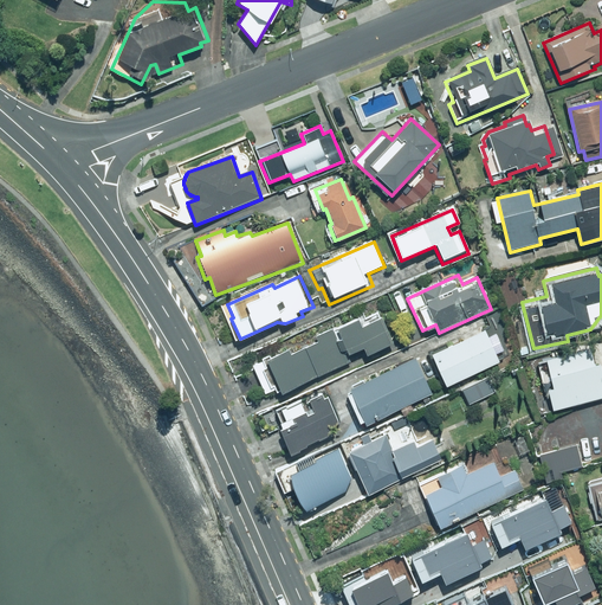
[(362,326),(360,319),(316,338),(319,345),(293,355),(290,349),(253,366),(266,394),(277,390),(280,396),(354,362),(350,355),(363,349),(367,356),(394,345),(381,316),(362,326)]
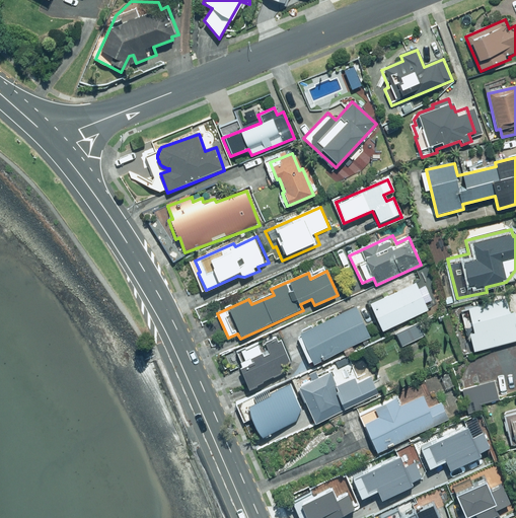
[(427,288),(420,291),(416,282),(370,303),(382,330),(428,309),(426,303),(433,300),(427,288)]
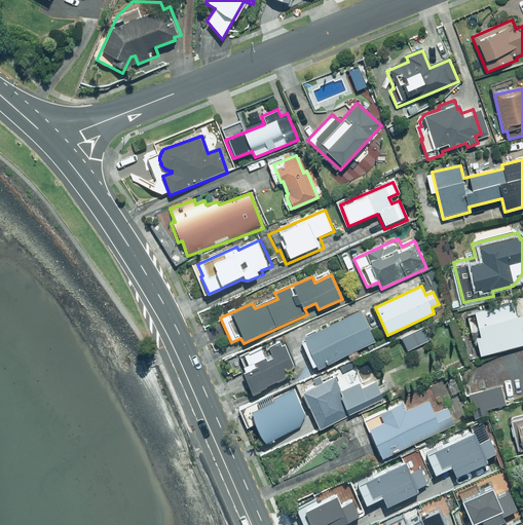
[(479,359),(522,346),(522,315),(516,317),(513,305),(469,316),(479,359)]
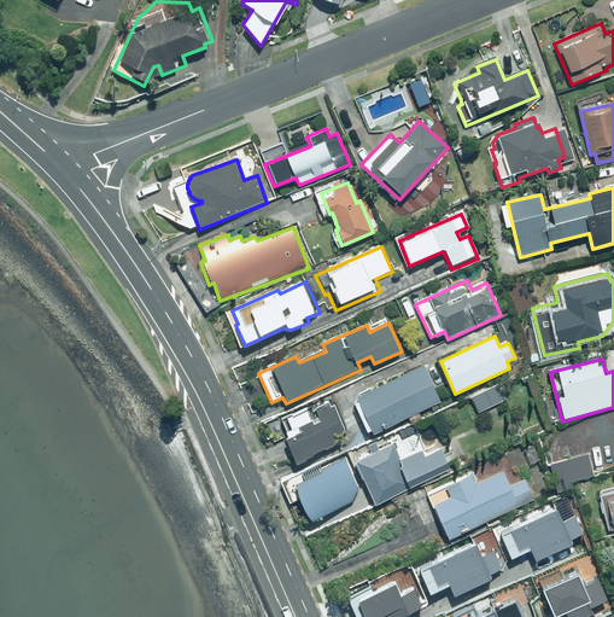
[(355,396),(372,434),(442,402),(426,365),(355,396)]
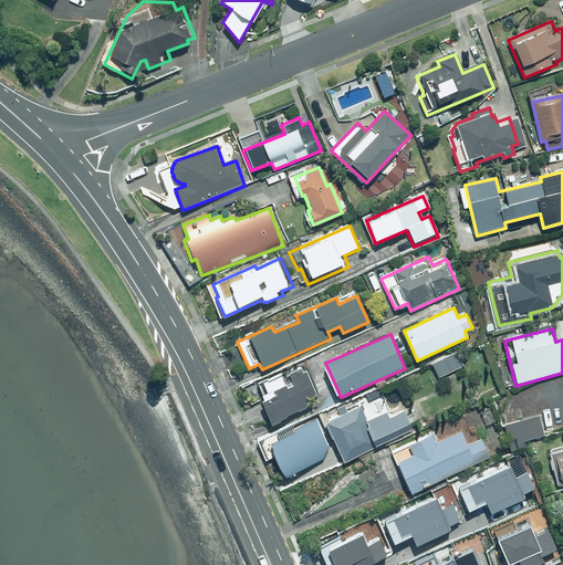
[(459,353),(434,364),(439,378),(466,367),(459,353)]
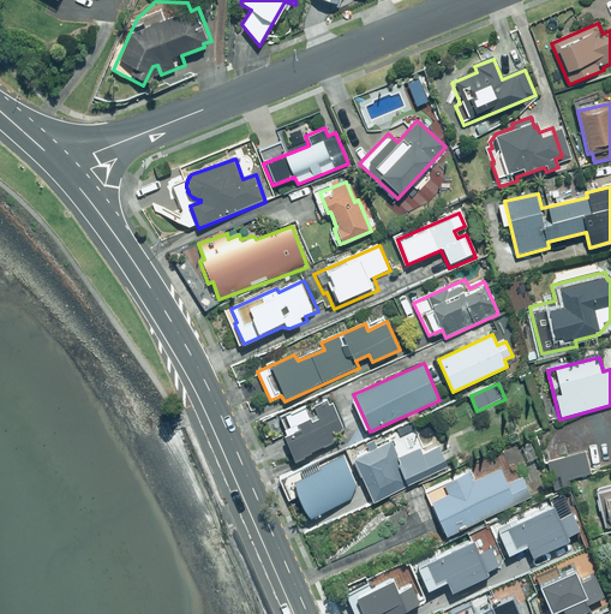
[(317,419),(311,405),(288,415),(293,425),(287,428),(291,435),(287,436),(297,459),(342,441),(339,434),(351,429),(340,403),(335,404),(333,399),(318,406),(323,417),(317,419)]
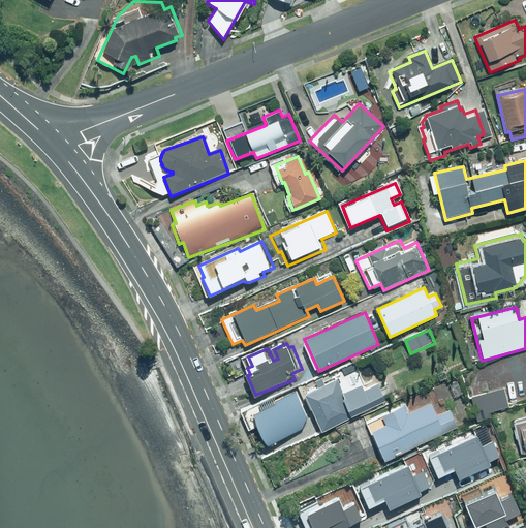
[(344,392),(338,379),(302,397),(319,434),(388,403),(378,383),(364,391),(360,383),(344,392)]
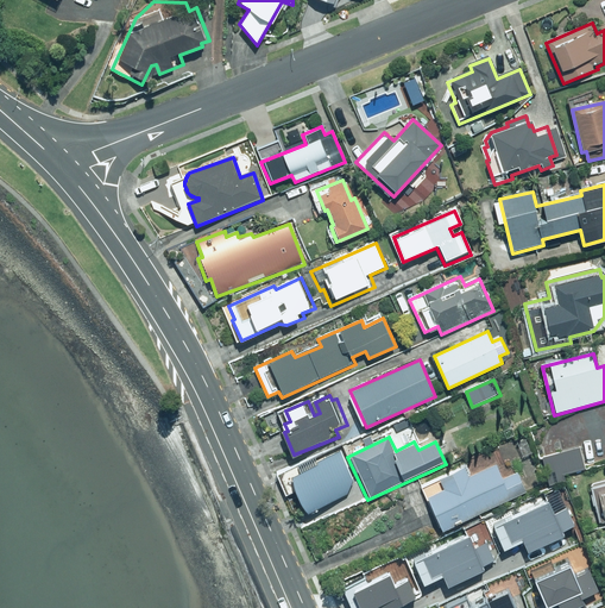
[(590,443),(543,457),(552,487),(567,482),(566,477),(587,471),(586,465),(596,463),(590,443)]
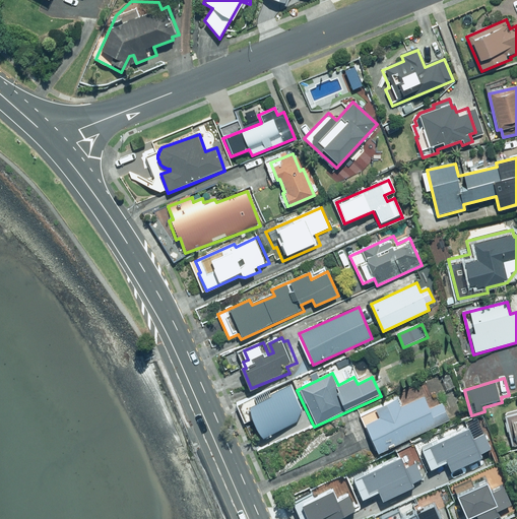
[(302,419),(304,409),(294,387),(244,409),(257,440),(302,419)]
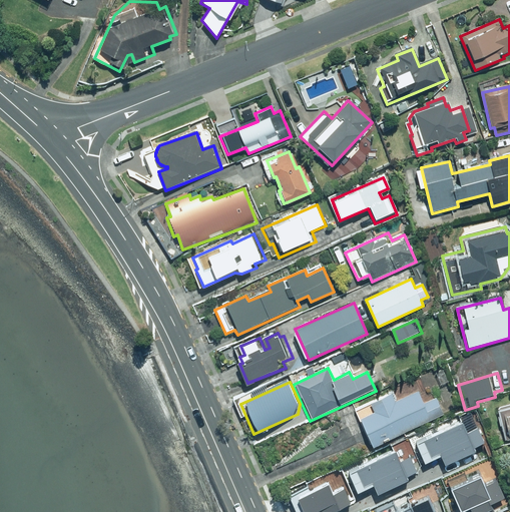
[(371,404),(374,411),(358,418),(373,450),(446,416),(438,399),(426,405),(420,391),(399,400),(396,393),(371,404)]
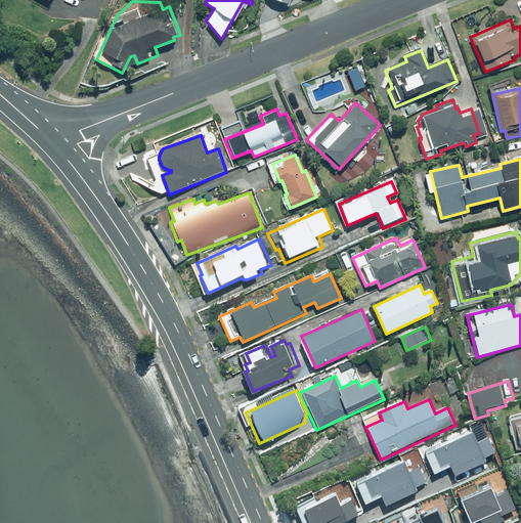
[(520,415),(508,418),(516,451),(520,450),(520,415)]
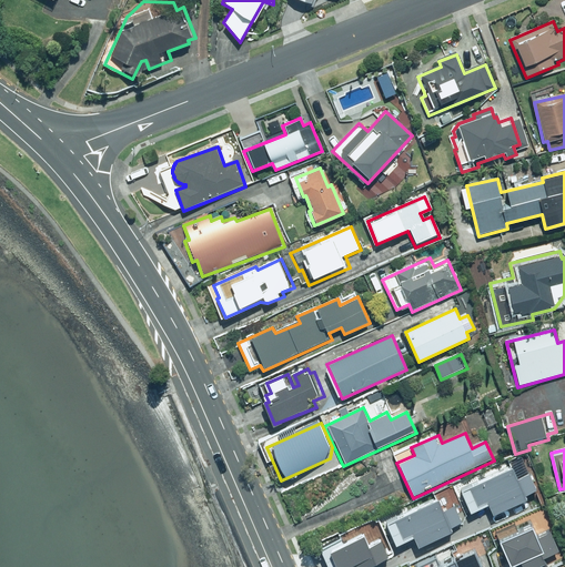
[(516,464),(464,488),(474,508),(493,499),(497,508),(531,494),(528,490),(541,485),(533,469),(521,475),(516,464)]
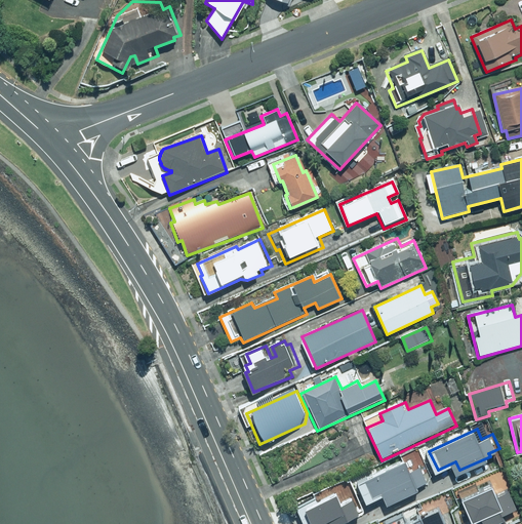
[(408,458),(360,481),(369,500),(387,492),(390,499),(422,485),(419,483),(431,478),(425,464),(412,469),(408,458)]
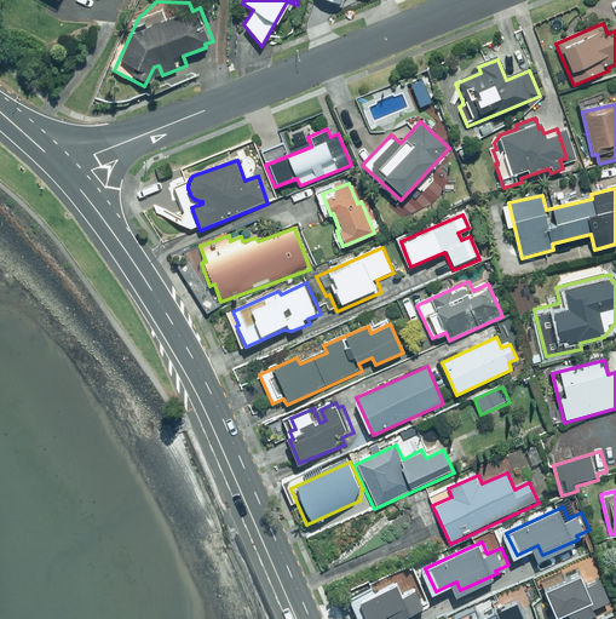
[(564,572),(547,579),(562,611),(574,605),(580,618),(582,618),(602,609),(599,603),(615,596),(605,573),(588,580),(585,569),(566,578),(564,572)]
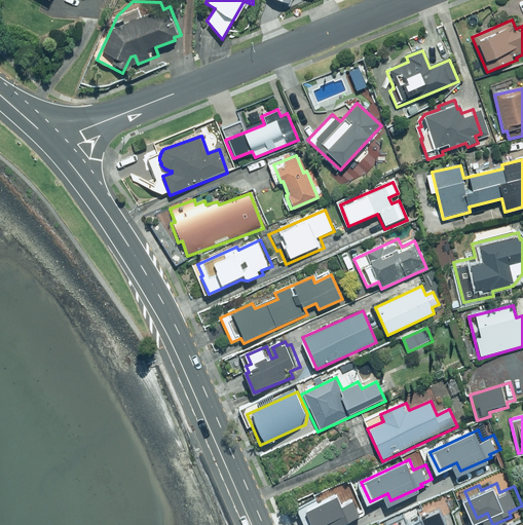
[(341,489),(301,505),(310,524),(313,524),(320,522),(321,524),(329,524),(363,511),(357,496),(345,500),(341,489)]
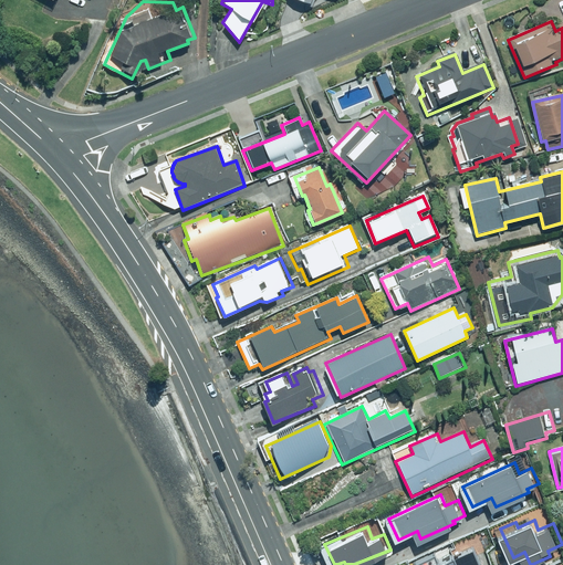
[(438,554),(418,563),(419,564),(486,564),(477,545),(441,561),(438,554)]
